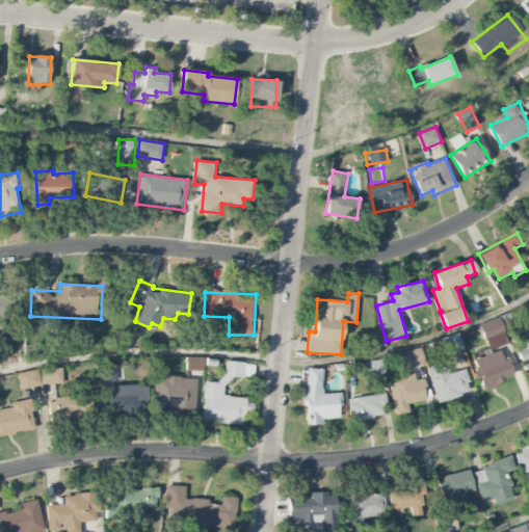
[(509,344),(502,318),(482,324),(490,350),(509,344)]
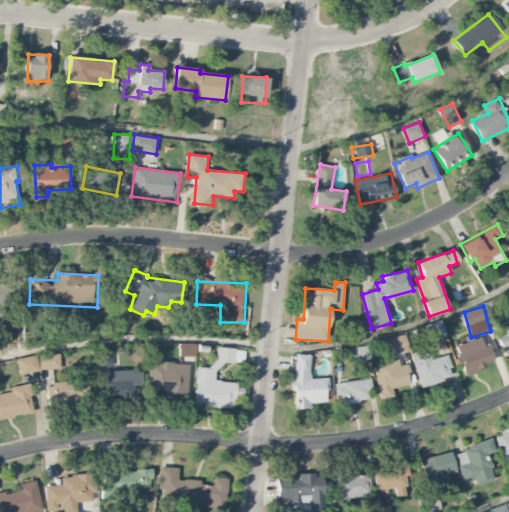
[(429,341),(447,336),(443,321),(424,326),(429,341)]
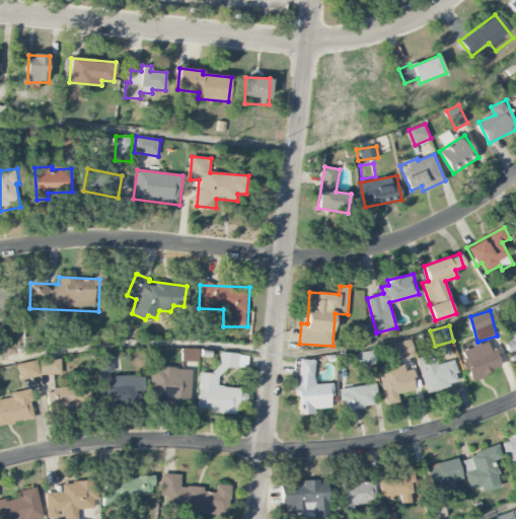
[(511,361),(515,359),(515,326),(503,329),(511,361)]
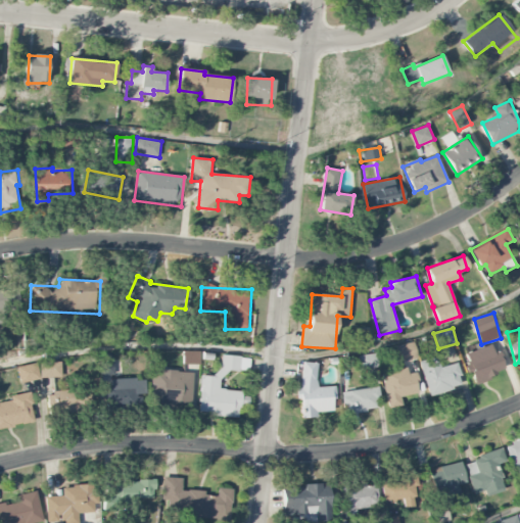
[(395,346),(399,363),(420,359),(416,341),(395,346)]
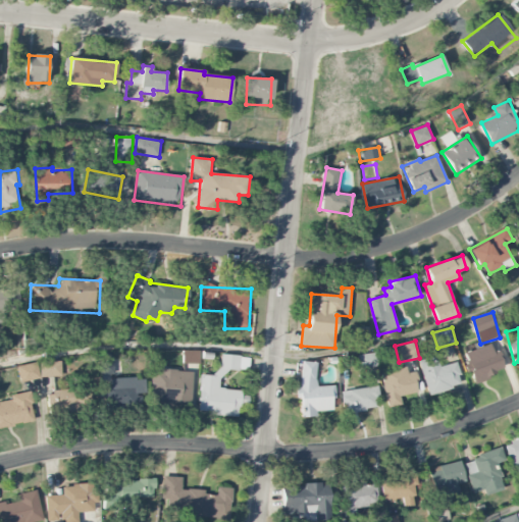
[(465,354),(476,382),(505,371),(494,343),(465,354)]
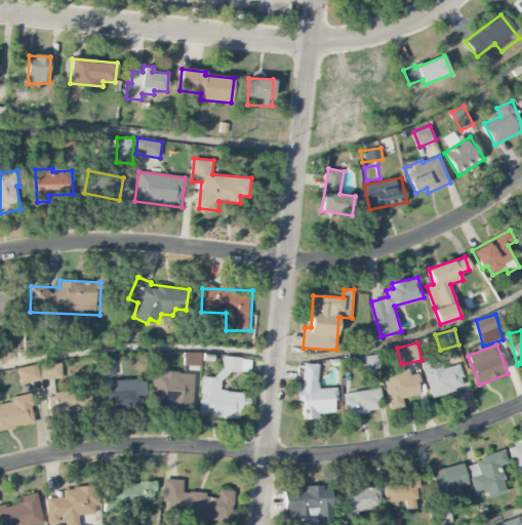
[(203,353),(186,353),(186,366),(202,366),(203,353)]
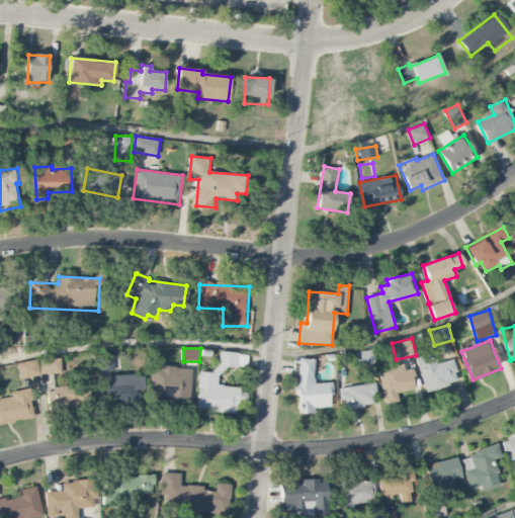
[(100,371),(114,371),(113,350),(100,350),(100,371)]
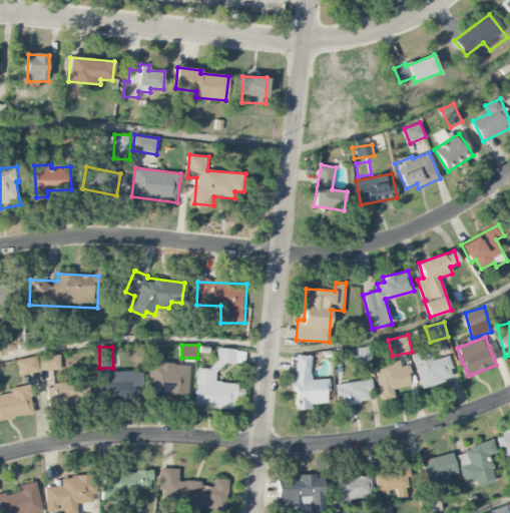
[(354,349),(356,363),(372,361),(371,347),(354,349)]
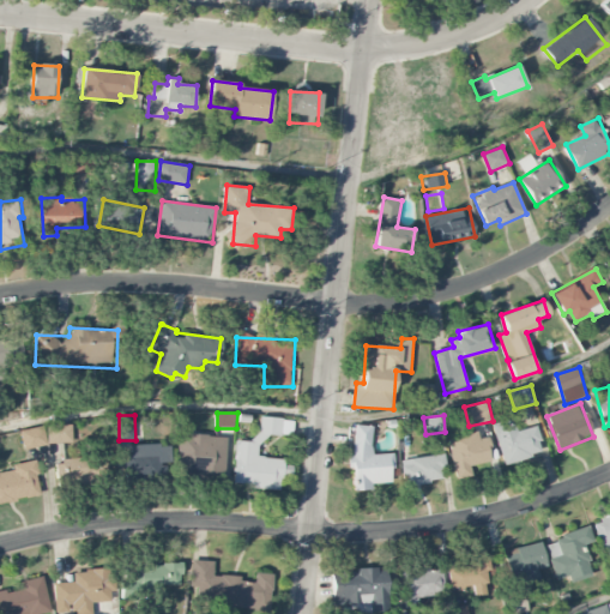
[(285,417),(263,416),(261,435),(284,437),(285,417)]
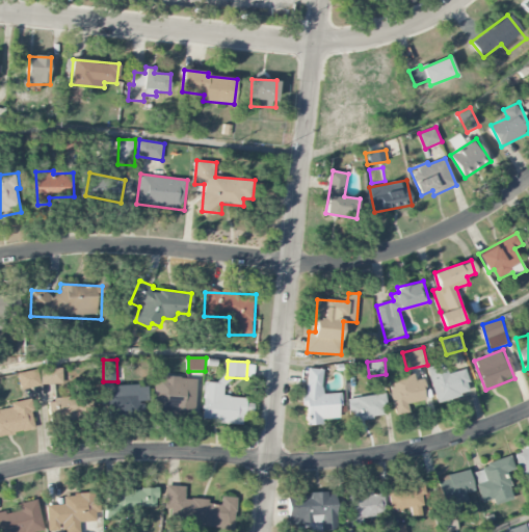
[(439,402),(473,393),(466,369),(450,374),(447,363),(429,368),(439,402)]
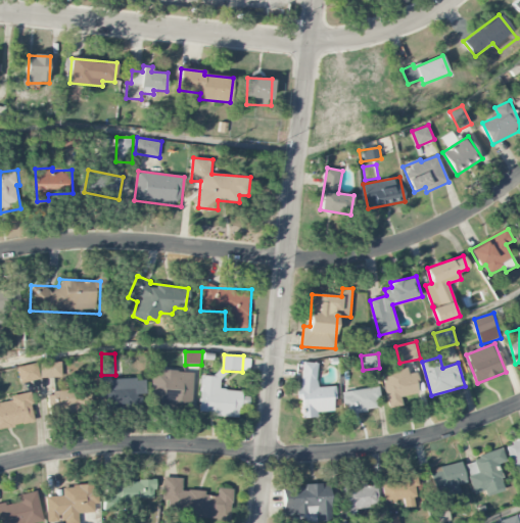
[(42,363),(42,378),(63,377),(63,362),(42,363)]
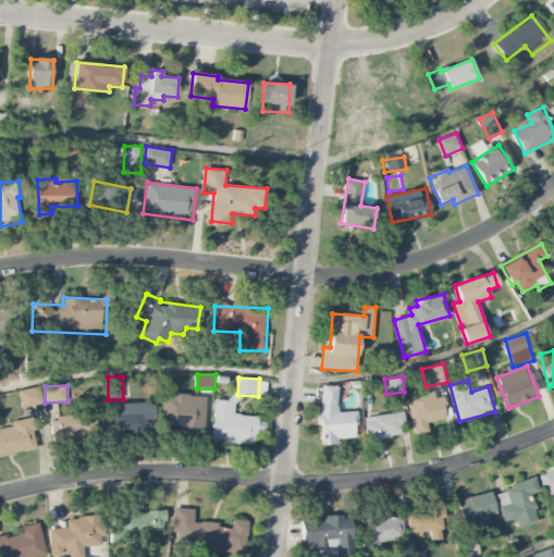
[(20,392),(24,408),(45,404),(40,386),(20,392)]
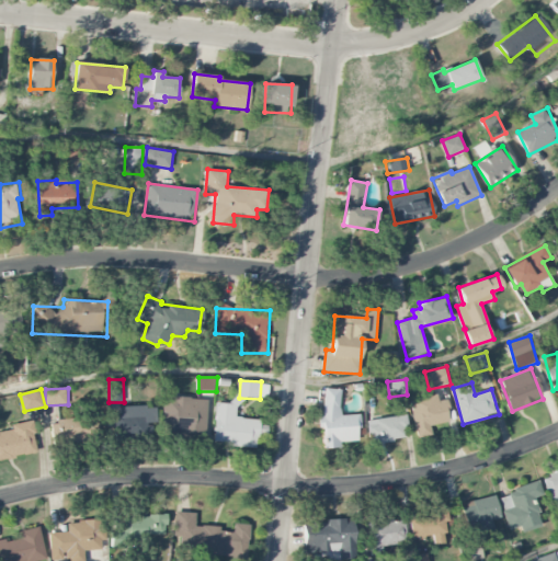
[(326,448),(342,448),(342,442),(362,442),(361,414),(342,415),(341,389),(326,389),(327,416),(320,416),(321,428),(326,427),(326,448)]
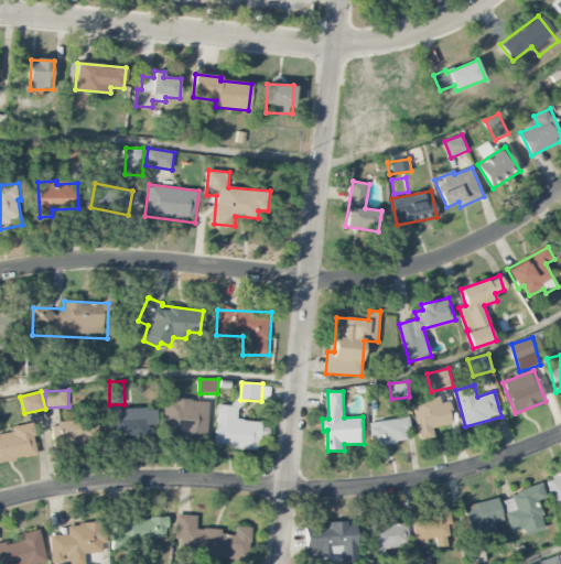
[(413,401),(420,441),(437,437),(434,427),(454,424),(451,402),(442,403),(441,397),(413,401)]
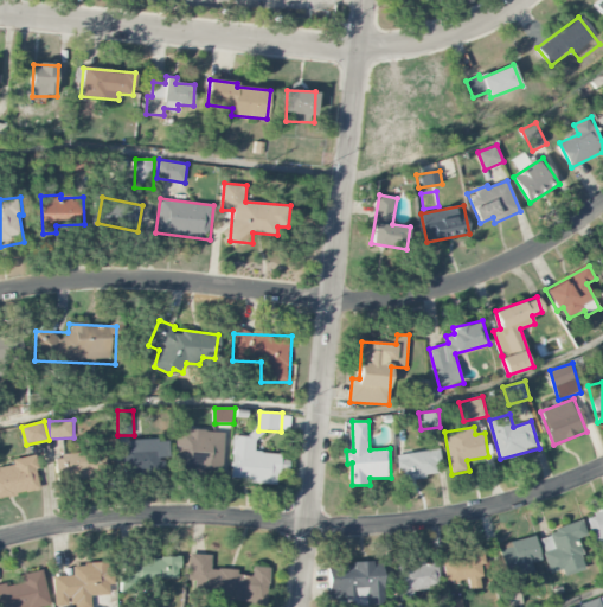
[(179,429),(177,472),(225,473),(225,432),(179,429)]
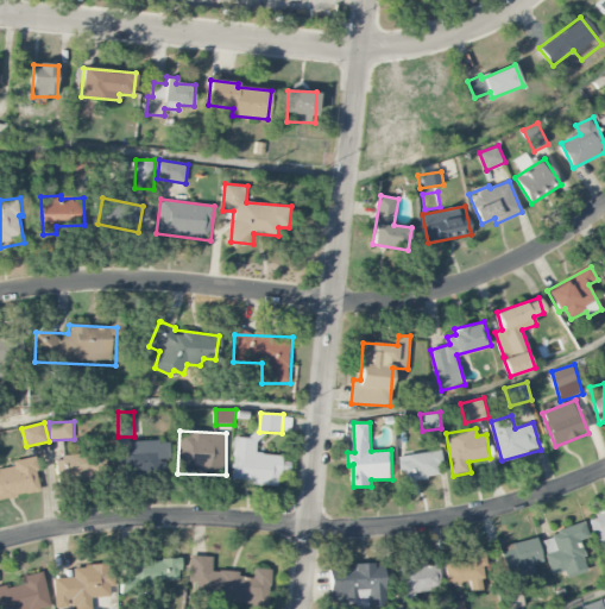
[(279,485),(281,471),(291,472),(292,458),(258,456),(259,438),(235,437),(233,482),(279,485)]
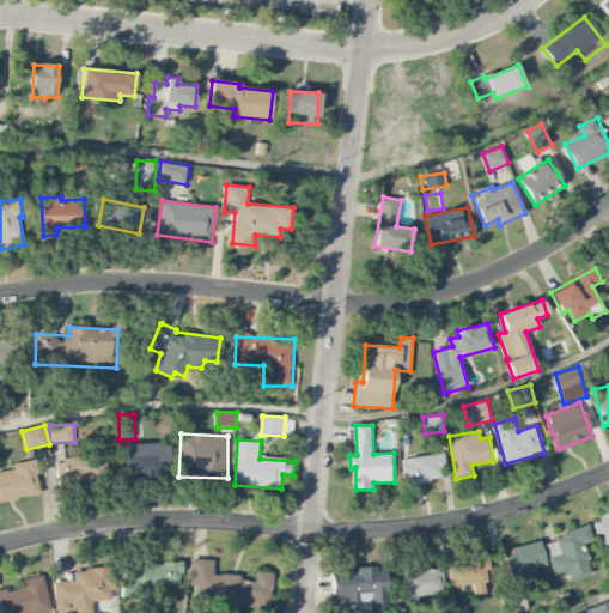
[(128,444),(128,478),(163,478),(163,462),(172,462),(172,444),(128,444)]
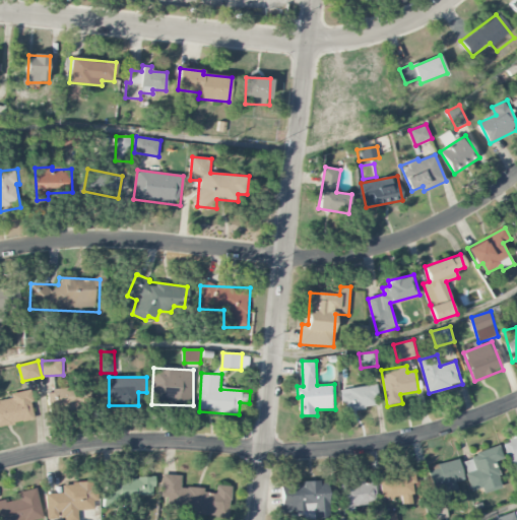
[(380,406),(376,384),(340,390),(344,412),(380,406)]
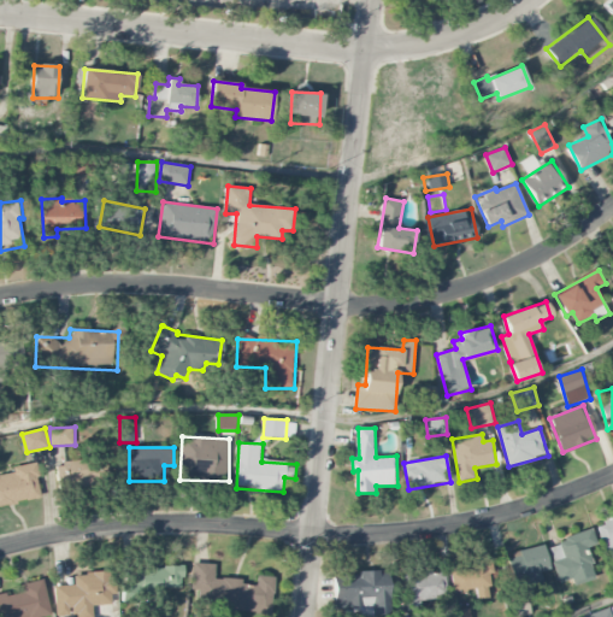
[(63,458),(62,482),(107,485),(110,460),(63,458)]
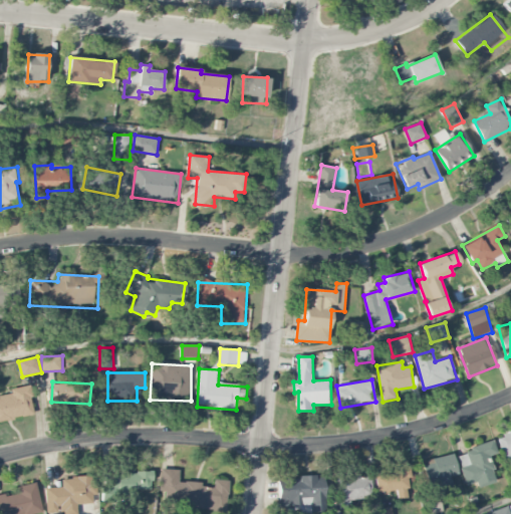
[(0,397),(0,421),(34,416),(30,386),(12,389),(13,396),(0,397)]
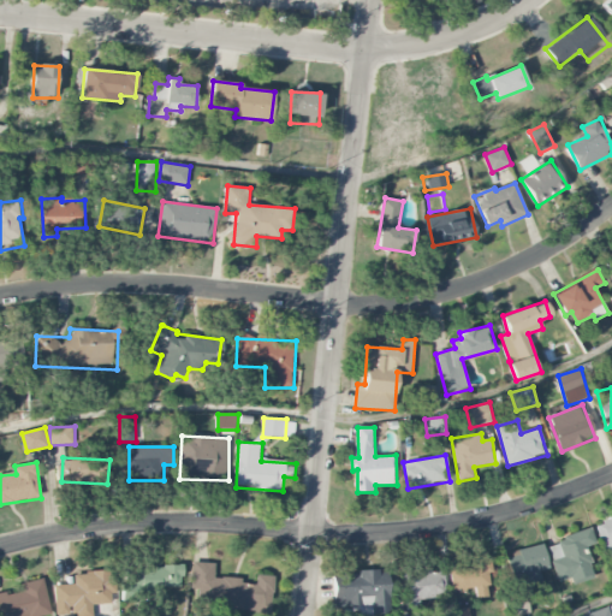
[(611,516),(596,522),(608,560),(611,558),(611,516)]
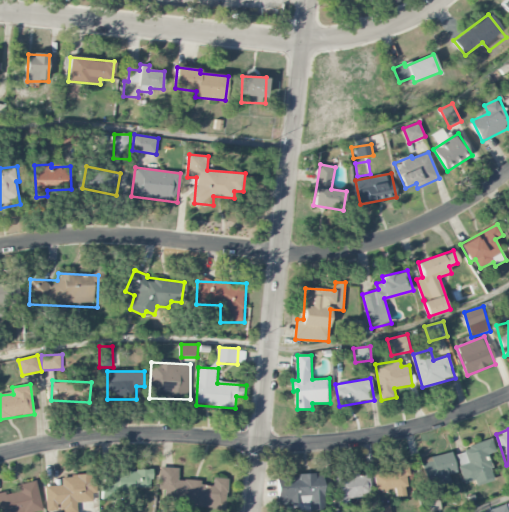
[(496,481),(489,454),(496,452),(493,440),(456,451),(466,484),(476,481),(478,486),(496,481)]
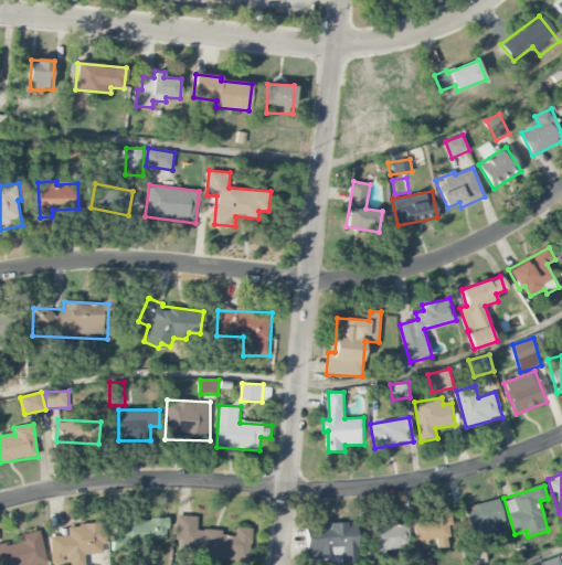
[(506,521),(500,499),(466,508),(474,537),(499,531),(497,523),(506,521)]
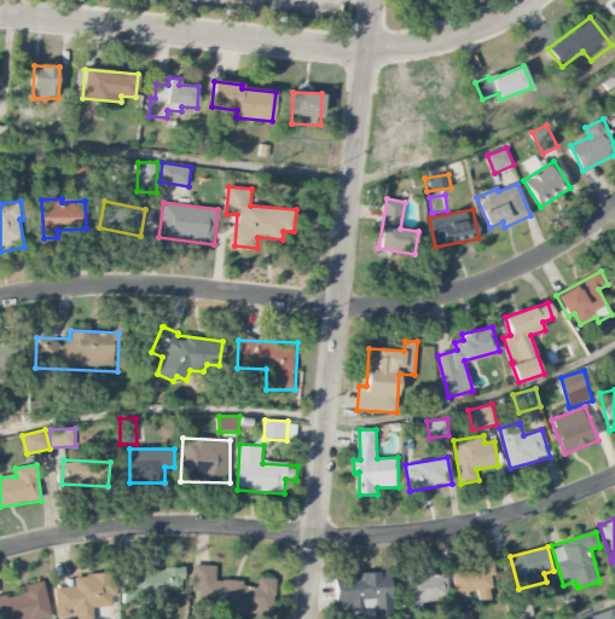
[(277,579),(260,578),(259,588),(244,586),(245,582),(216,579),(218,566),(195,565),(192,608),(274,613),(277,579)]
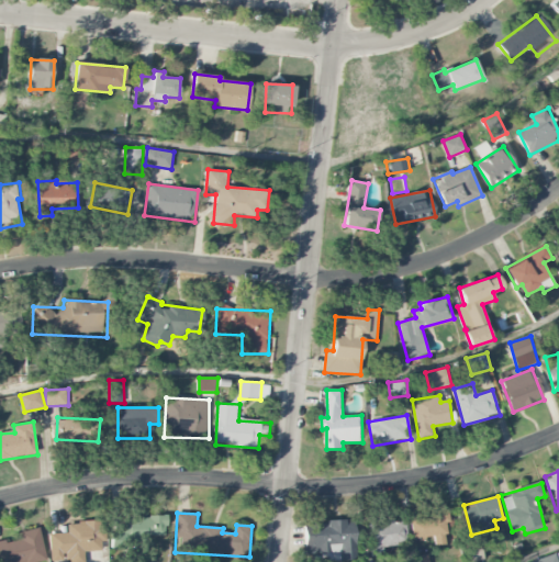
[(437,546),(451,544),(447,513),(413,517),(415,539),(436,536),(437,546)]
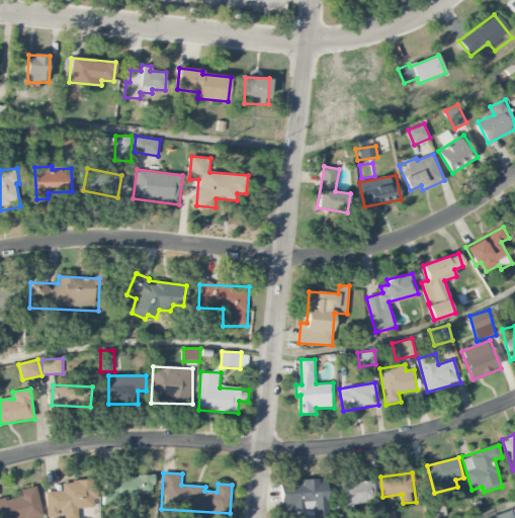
[(155,495),(154,476),(119,477),(119,496),(155,495)]
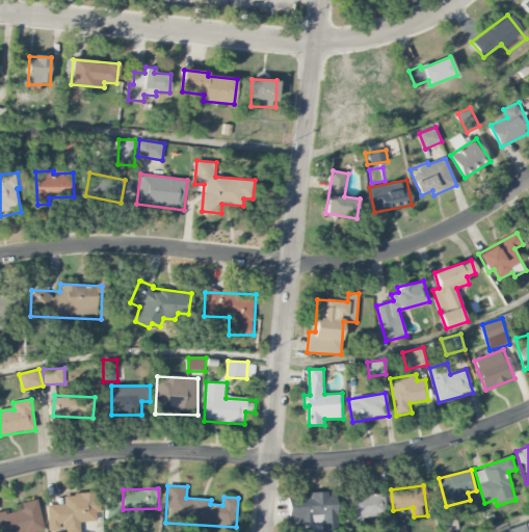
[(362,519),(388,514),(384,490),(350,496),(355,525),(363,524),(362,519)]
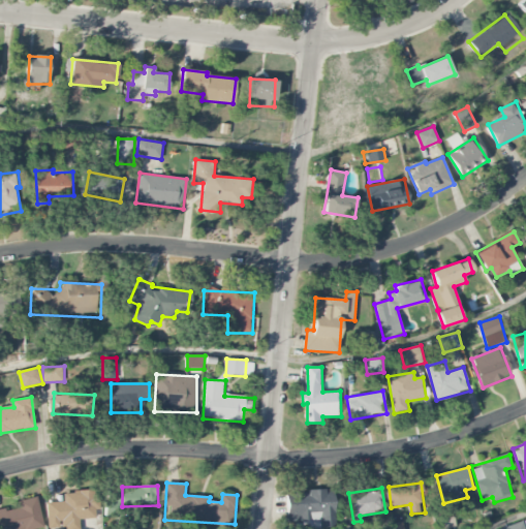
[(49,528),(81,528),(81,519),(97,519),(97,509),(100,509),(99,491),(65,492),(65,502),(49,502),(49,528)]
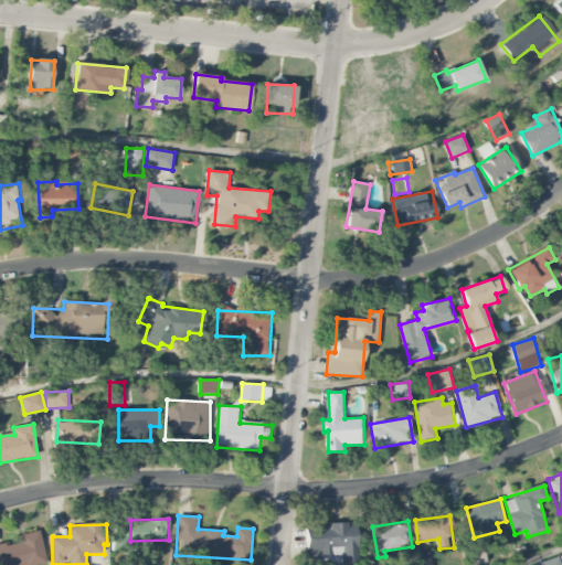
[(309,557),(333,556),(335,564),(360,563),(359,524),(308,526),(309,557)]
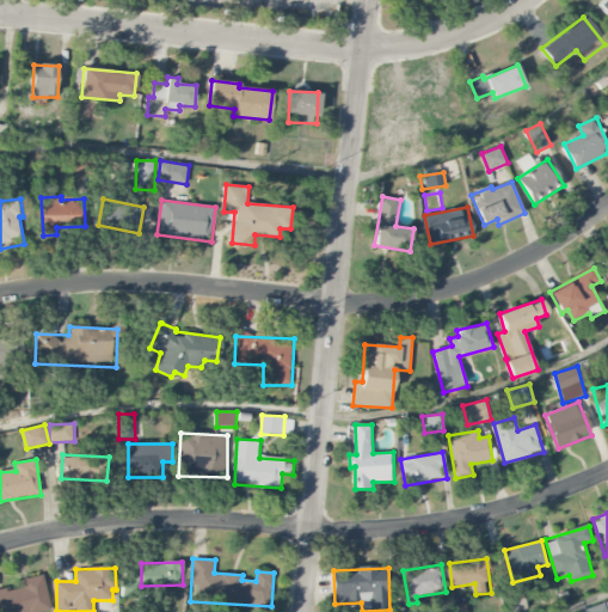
[(23,579),(24,587),(0,589),(0,611),(51,611),(47,575),(23,579)]
